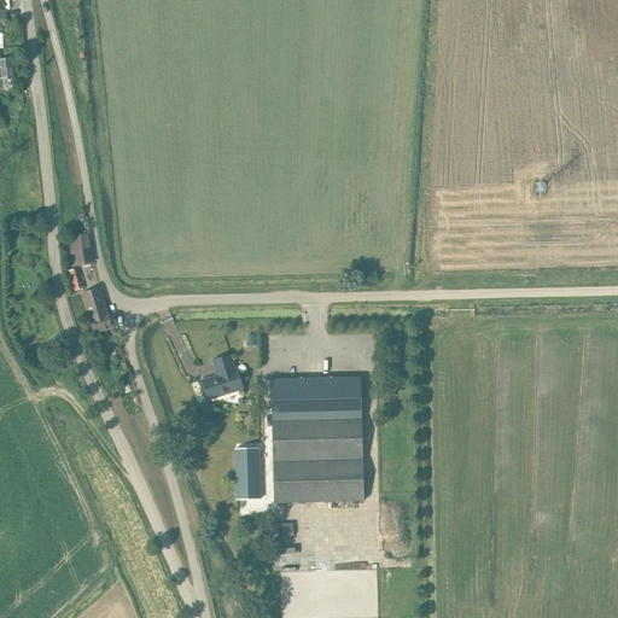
[(0,81),(15,79),(11,58),(0,59),(0,57),(0,81)]
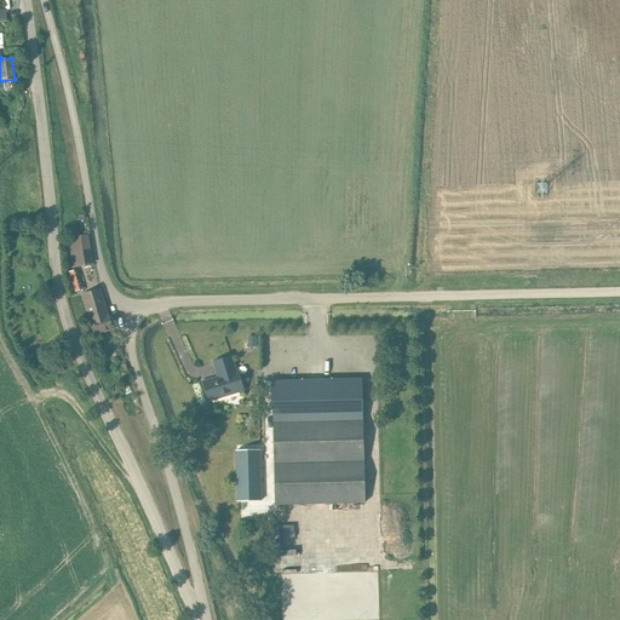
[(72,268),(92,265),(87,235),(68,239),(72,268)]
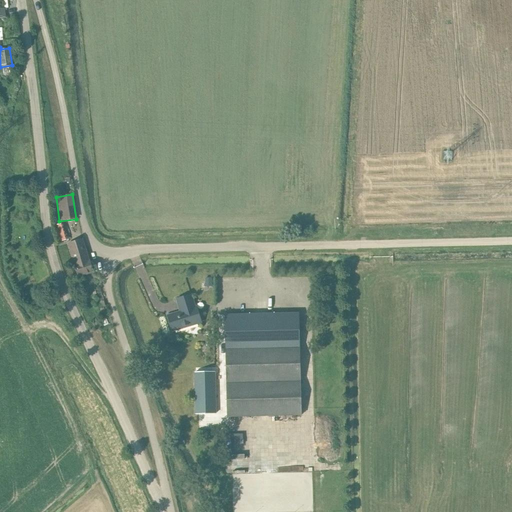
[(62,241),(67,240),(61,223),(57,225),(62,241)]
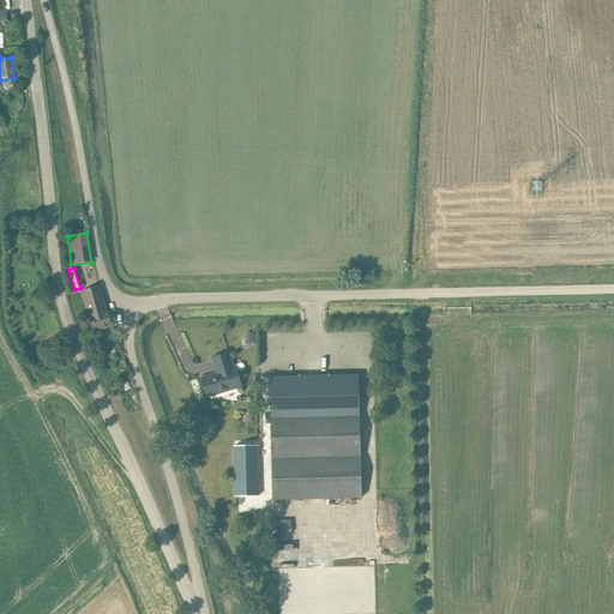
[(98,287),(80,293),(88,311),(91,309),(92,314),(90,315),(96,330),(97,329),(108,325),(109,324),(112,324),(107,309),(104,309),(103,305),(104,305),(98,287)]
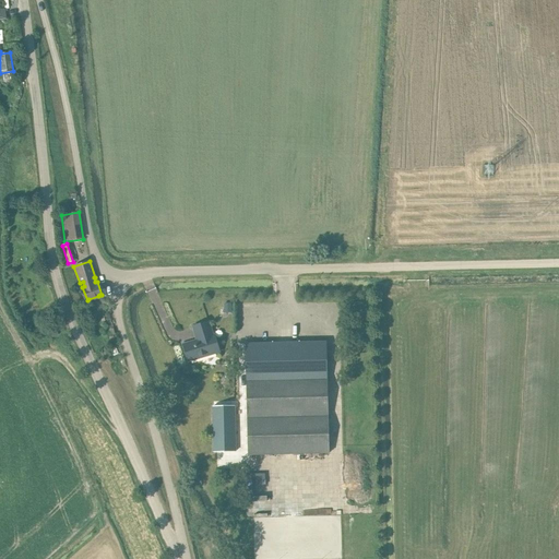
[(188,361),(218,352),(214,335),(212,335),(209,322),(193,328),(197,341),(183,345),(188,361)]
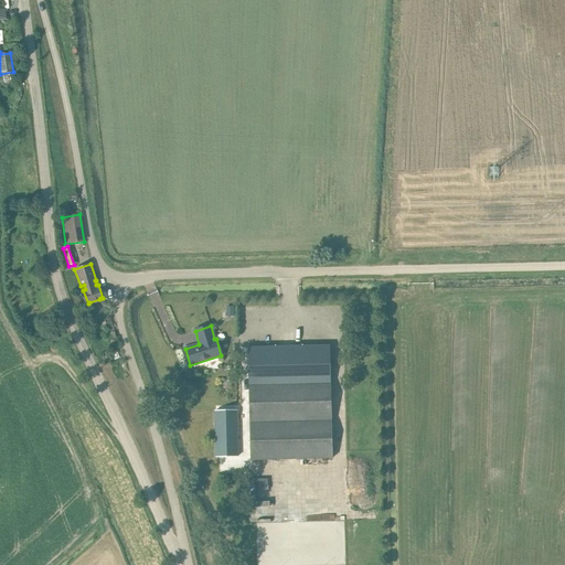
[(332,458),(329,347),(248,348),(251,460),(332,458)]
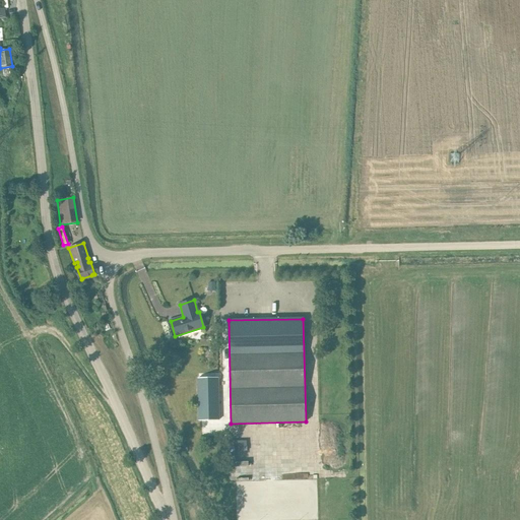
[(218,378),(197,378),(198,420),(219,420),(218,378)]
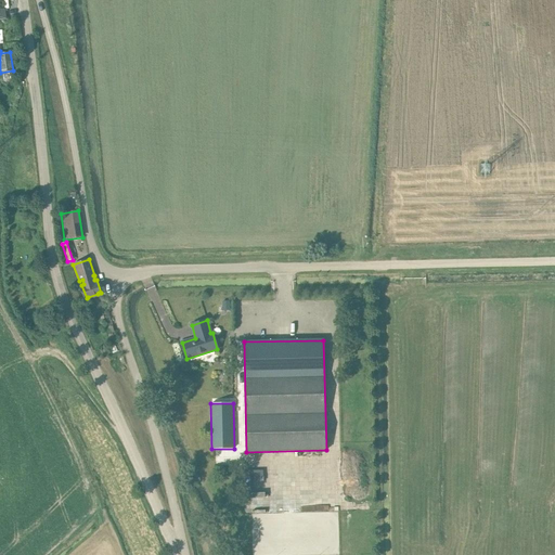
All buildings are outlined.
